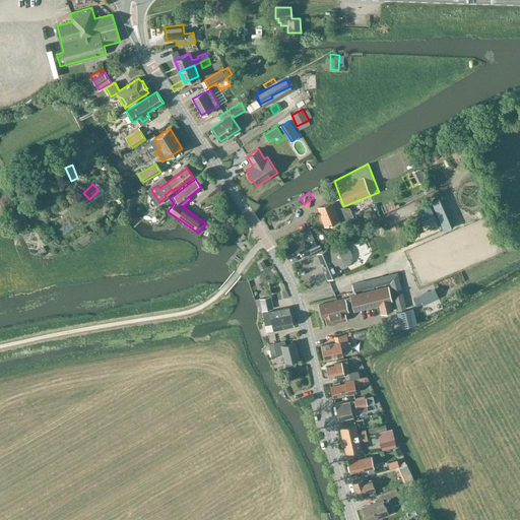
[(341,222),(348,219),(353,217),(349,207),(338,207),(337,208),(335,200),(318,207),(321,216),(324,225),(334,221),(335,225),(341,222)]
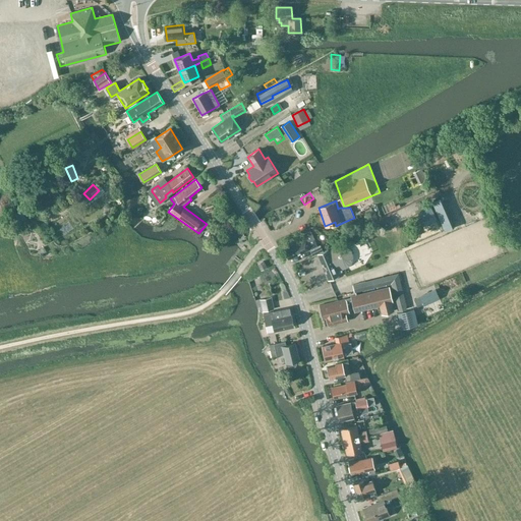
[(378,220),(373,211),(372,211),(371,208),(364,211),(366,214),(364,215),(368,224),(378,220)]
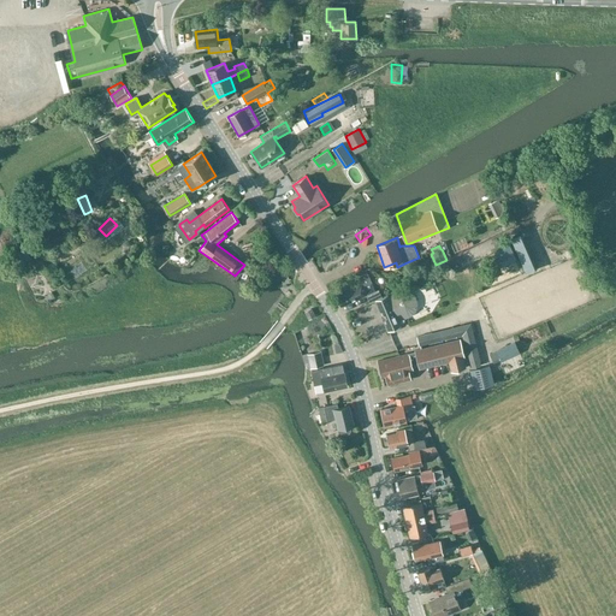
[(542,265),(552,260),(549,252),(538,256),(542,265)]
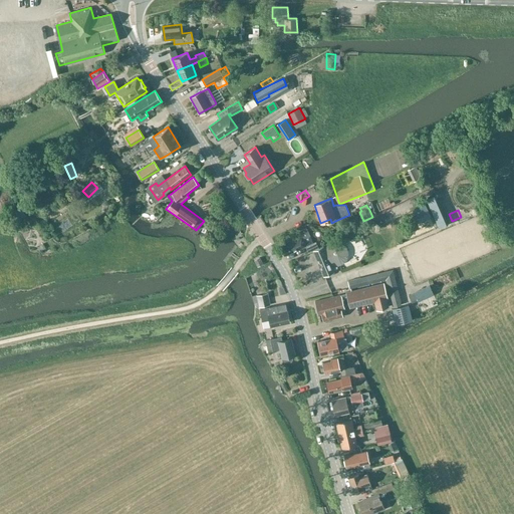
[(419,211),(411,215),(414,221),(422,217),(419,211)]
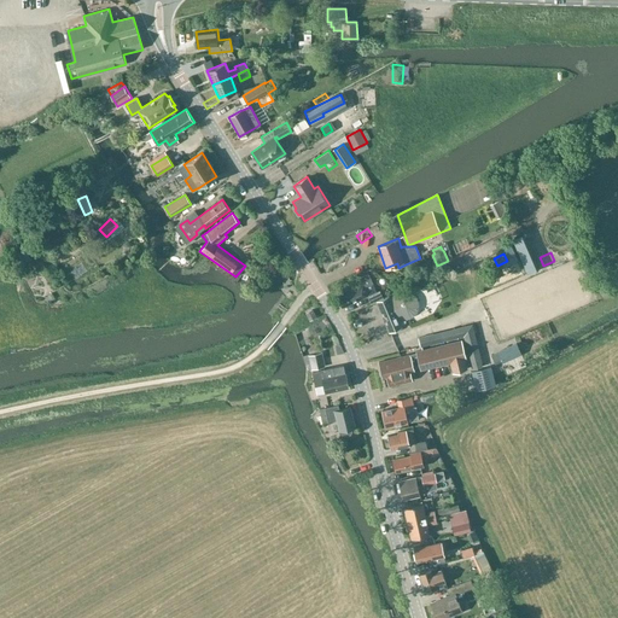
[(74,266),(62,272),(65,280),(79,274),(74,266)]
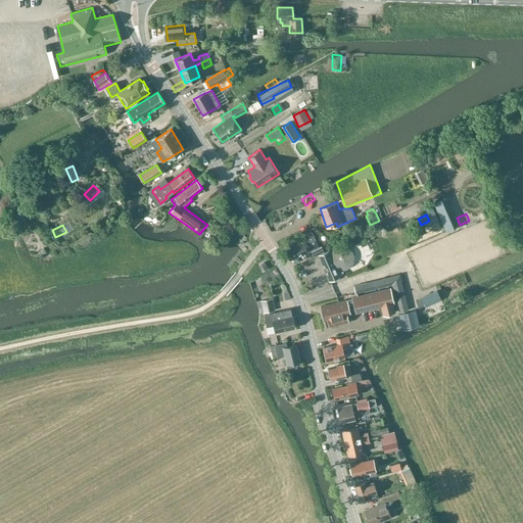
[(306,240),(285,249),(289,259),(319,247),(313,231),(304,234),(306,240)]
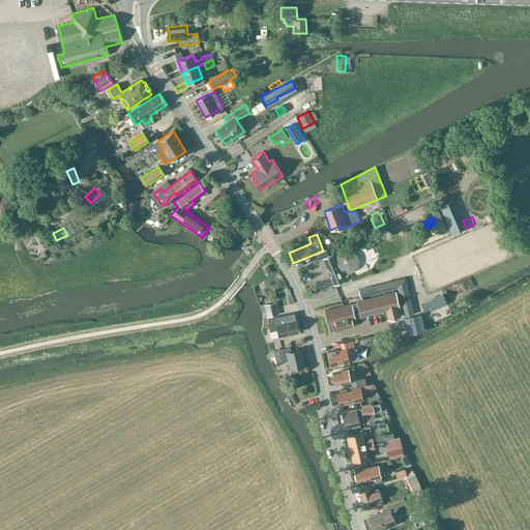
[(334,254),(333,254),(323,258),(334,285),(345,280),(344,278),(345,278),(346,277),(347,276),(348,275),(348,274),(352,272),(354,271),(356,270),(357,268),(358,266),(359,263),(359,261),(358,259),(357,256),(356,254),(354,253),(352,251),(350,251),(348,249),(346,249),(343,251),(334,255),(334,254)]
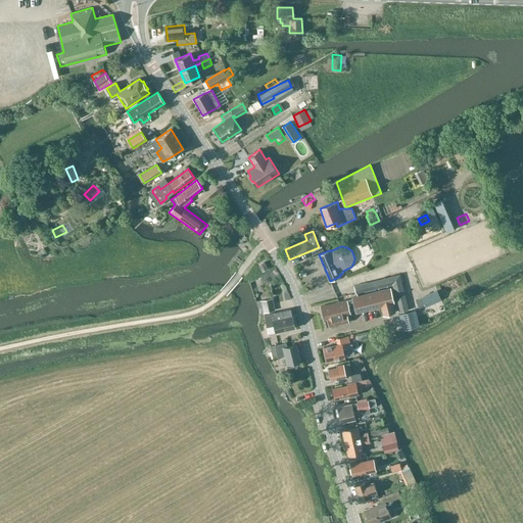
[(262,283),(273,279),(269,269),(257,273),(262,283)]
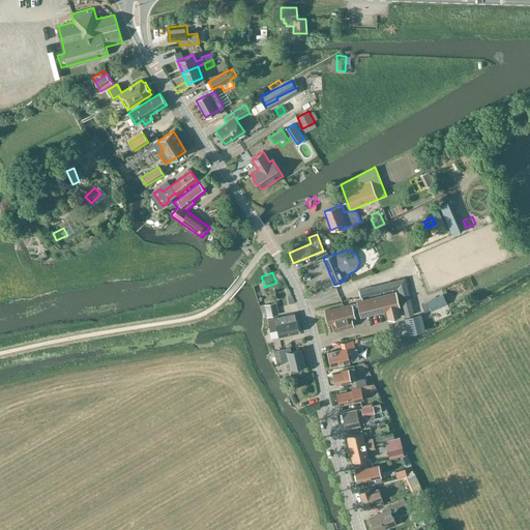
[(361,297),(399,288),(406,316),(414,314),(405,278),(373,287),(373,286),(359,289),(361,297)]
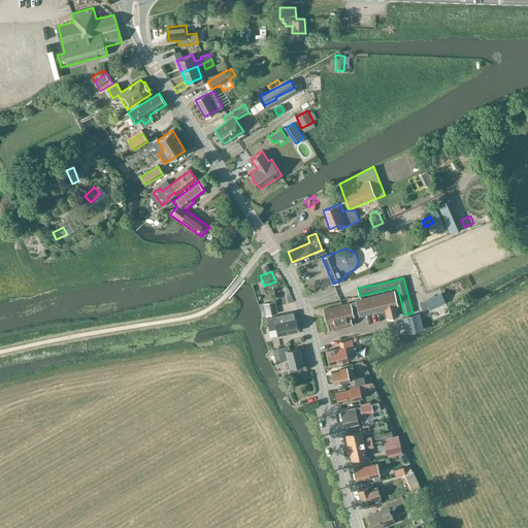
[(398,306),(394,291),(356,300),(359,312),(384,306),(387,318),(399,315),(397,306),(398,306)]
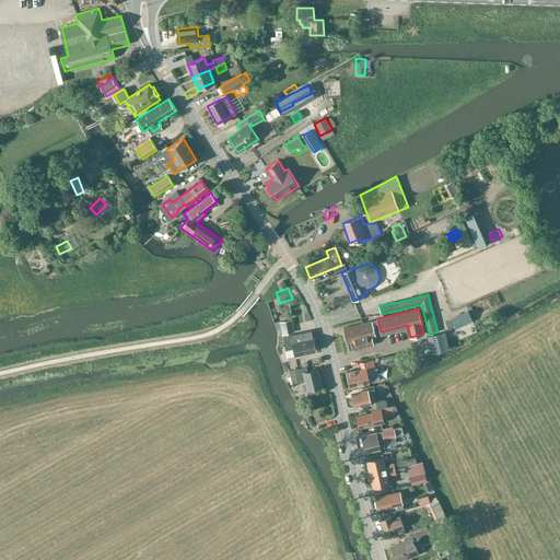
[(468,308),(443,321),(446,328),(459,322),(463,329),(474,324),(470,317),(471,317),(468,308)]
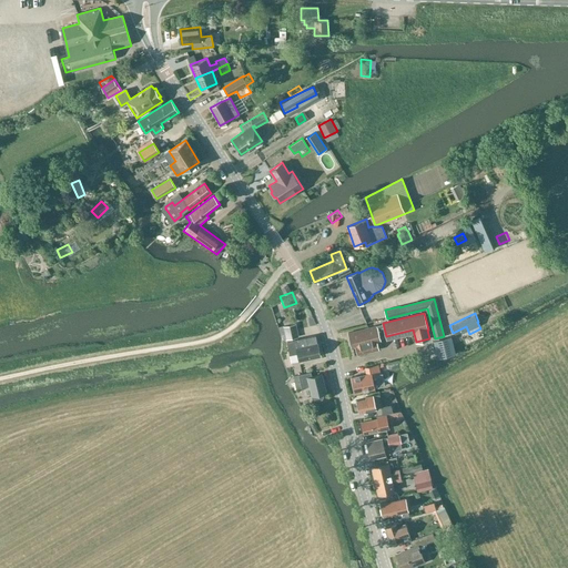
[(295,324),(284,326),(286,340),(297,337),(295,324)]
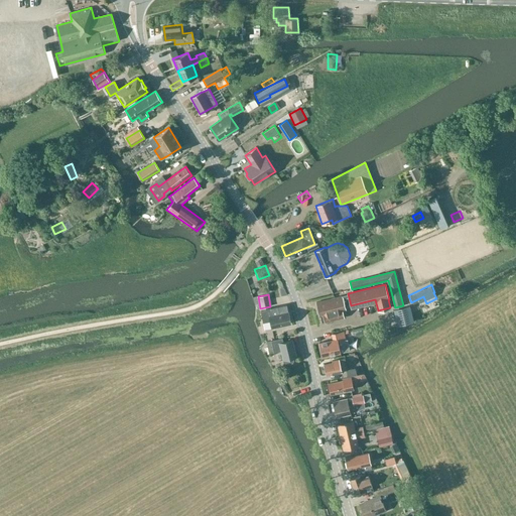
[(343,310),(346,309),(343,296),(316,302),(319,316),(324,315),(326,323),(345,317),(343,310)]
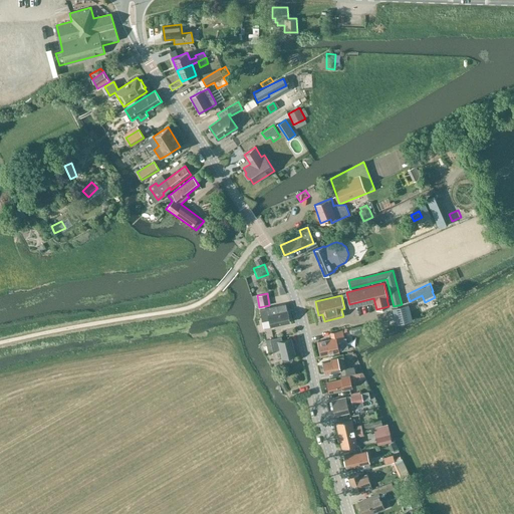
[(270,306),(259,308),(262,321),(269,319),(270,326),(289,322),(285,303),(270,307),(270,306)]
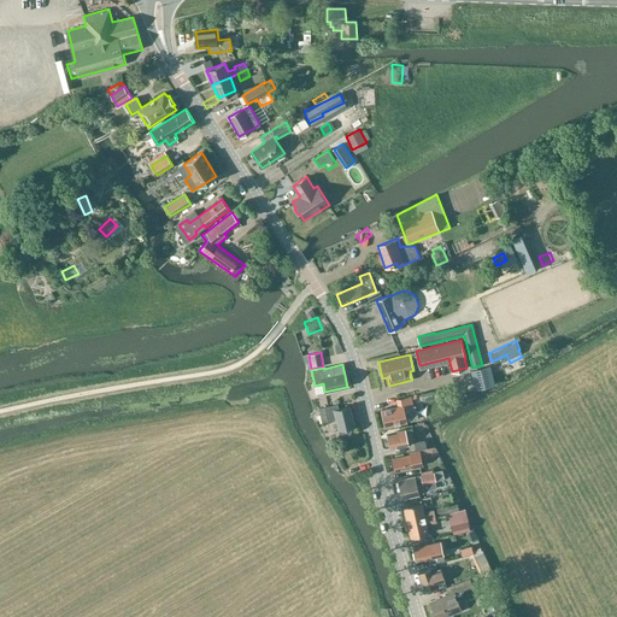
[(471,370),(474,383),(476,389),(494,383),(489,365),(471,370)]
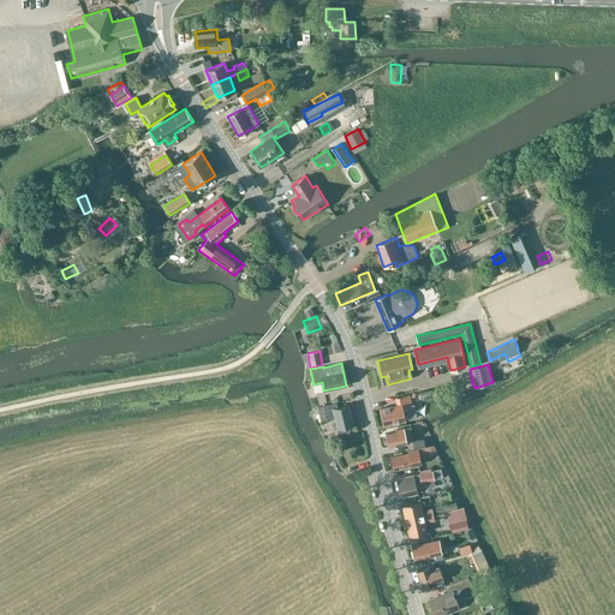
[(396,405),(381,408),(384,424),(415,418),(412,405),(410,398),(416,396),(416,393),(395,398),(396,405)]
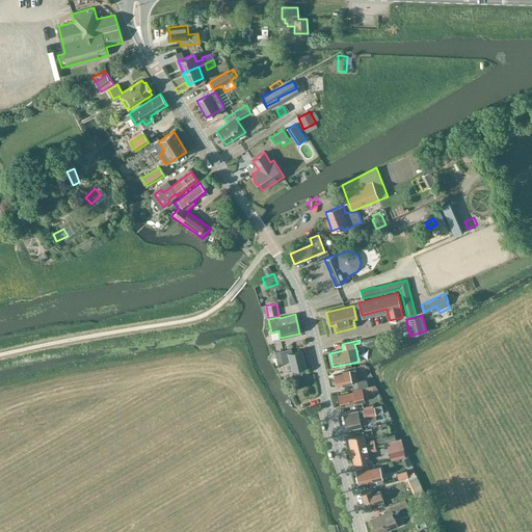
[(291,348),(275,352),(276,355),(281,364),(283,363),(290,362),(292,371),(293,371),(294,373),(296,375),(302,374),(303,371),(303,369),(303,368),(306,368),(301,350),(292,352),(291,348)]
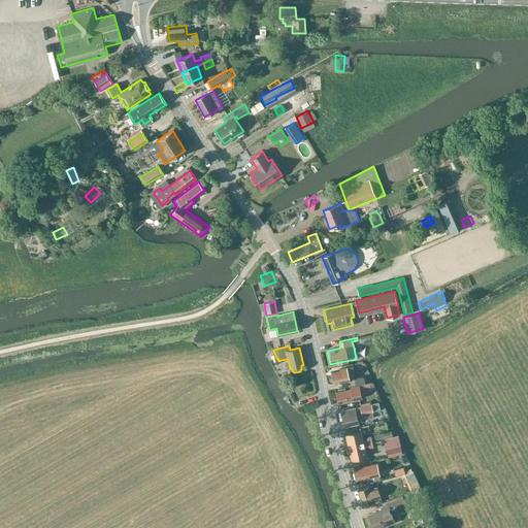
[(340,370),(331,372),(334,384),(350,381),(351,386),(356,385),(365,383),(363,376),(356,377),(353,366),(347,367),(340,369),(340,370)]
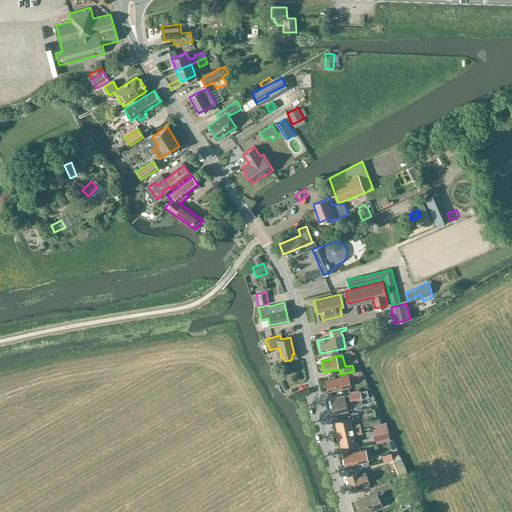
[(340,377),(326,380),(328,391),(348,386),(345,374),(345,373),(340,374),(340,375),(340,377)]
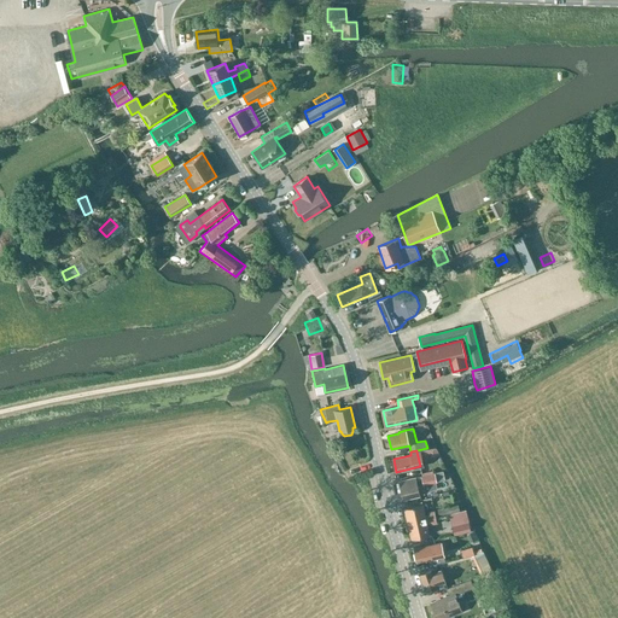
[(445,470),(398,481),(402,499),(420,494),(426,493),(424,485),(449,479),(445,470)]
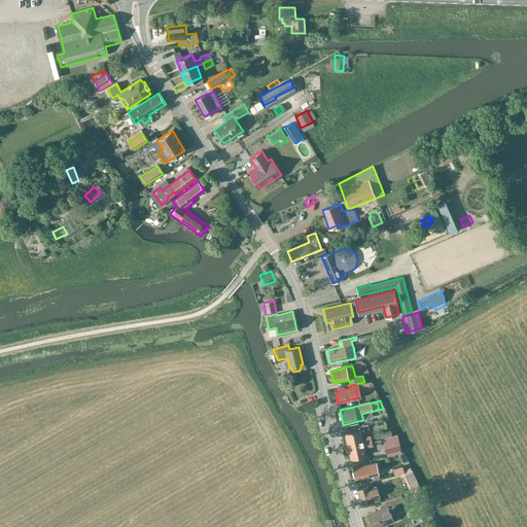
[(373,428),(380,426),(379,419),(372,421),(373,428)]
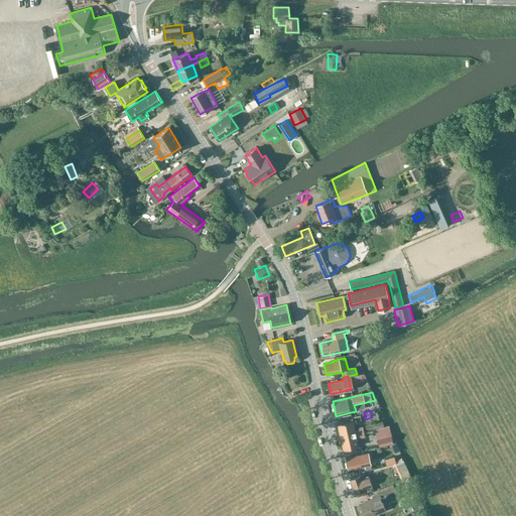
[(353,420),(338,424),(341,436),(364,431),(363,426),(358,427),(358,428),(355,429),(353,420)]
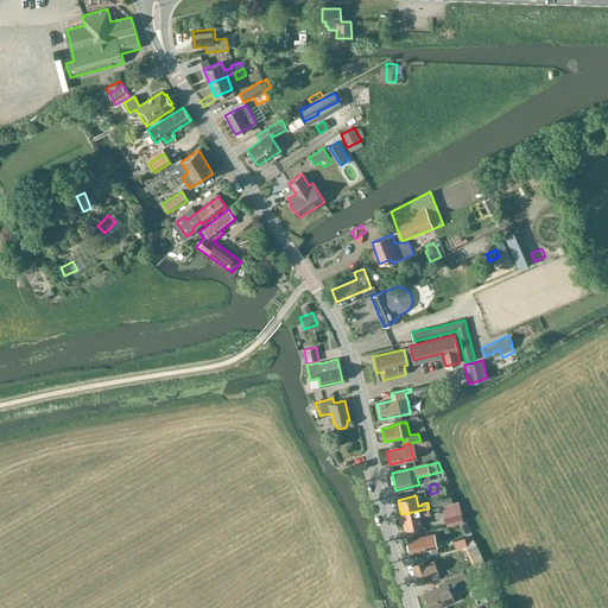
[(451,495),(430,501),(432,507),(453,501),(451,495)]
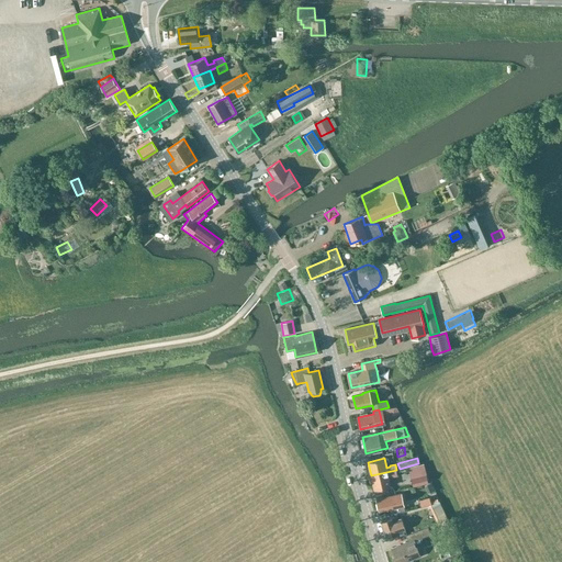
[(418,465),(408,468),(413,486),(426,482),(425,475),(420,476),(418,465)]
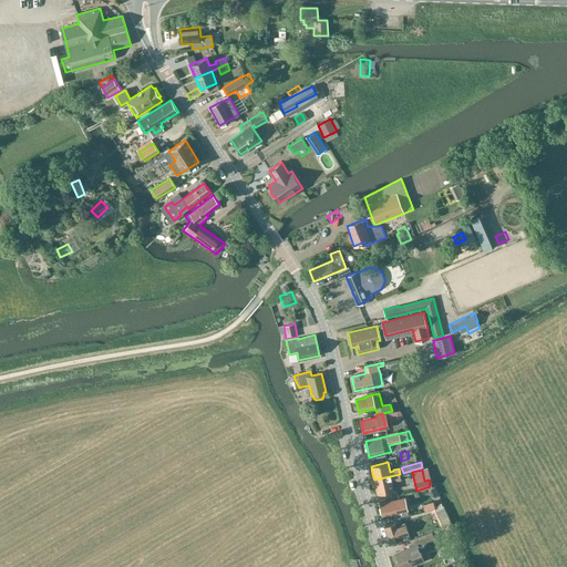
[(400,474),(374,480),(378,494),(394,490),(392,482),(401,480),(400,474)]
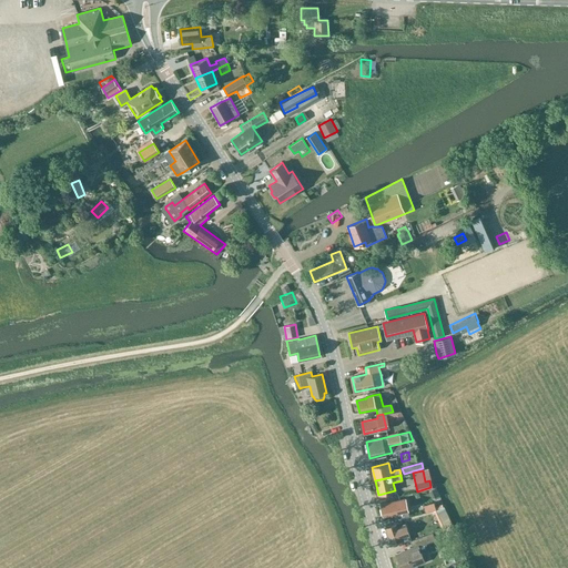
[(405,498),(381,504),(383,517),(399,513),(398,507),(407,505),(405,498)]
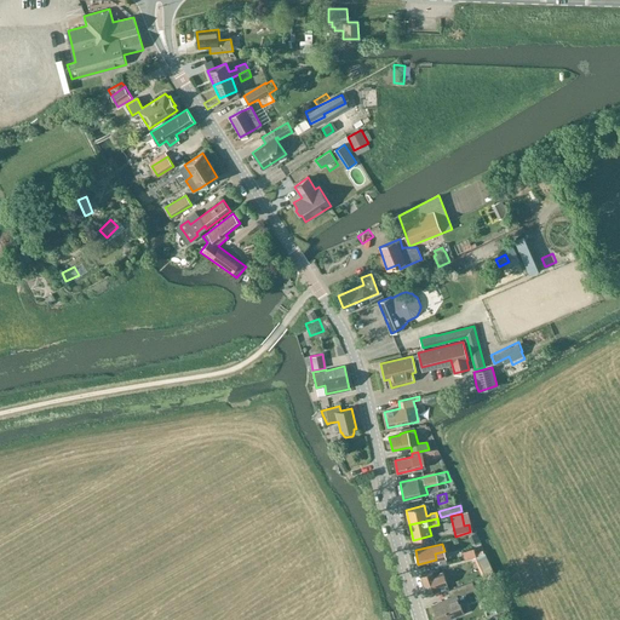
[(474,549),(461,552),(464,560),(472,557),(476,556),(474,549)]
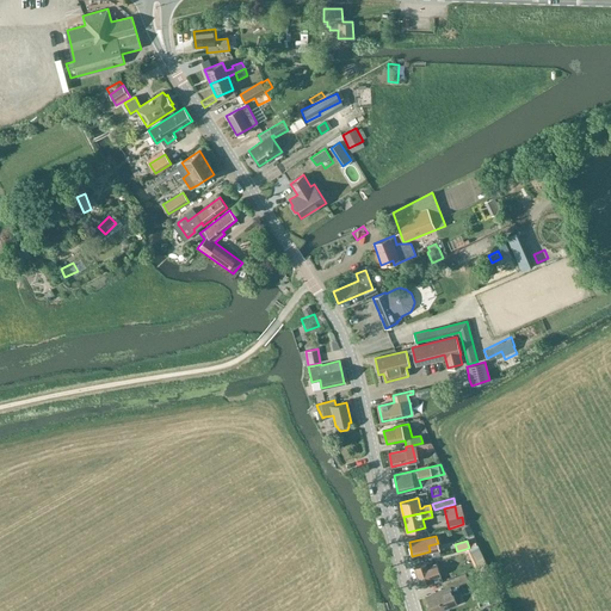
[(477,544),(473,545),(473,547),(469,548),(466,549),(475,569),(487,565),(477,544)]
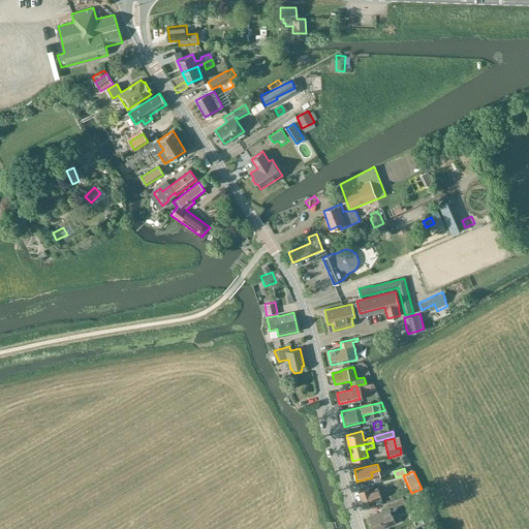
[(372,486),(359,490),(364,506),(375,502),(376,505),(380,503),(383,502),(382,498),(383,498),(379,488),(374,490),(372,486)]
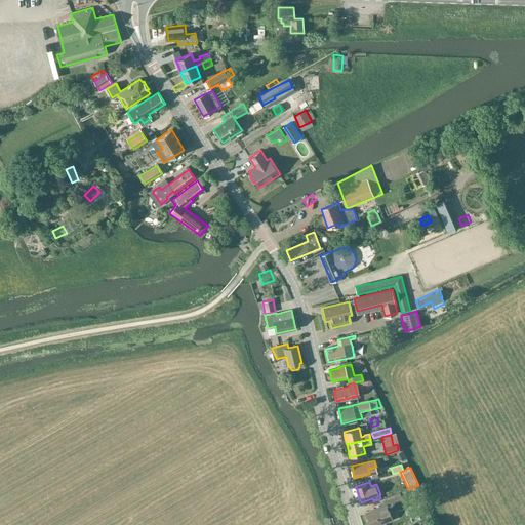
[(370,524),(376,524),(393,519),(391,514),(397,512),(394,502),(402,499),(400,492),(392,495),(391,495),(378,499),(381,507),(366,513),(370,524)]
